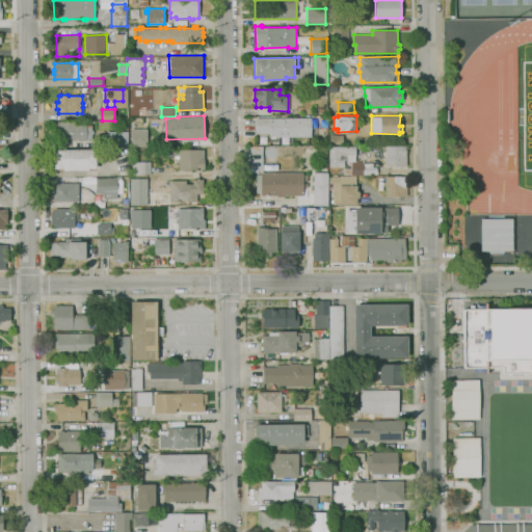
[(278,141),(270,141),(270,137),(270,133),(256,133),(256,117),(311,117),(311,137),(278,137),(278,141)]
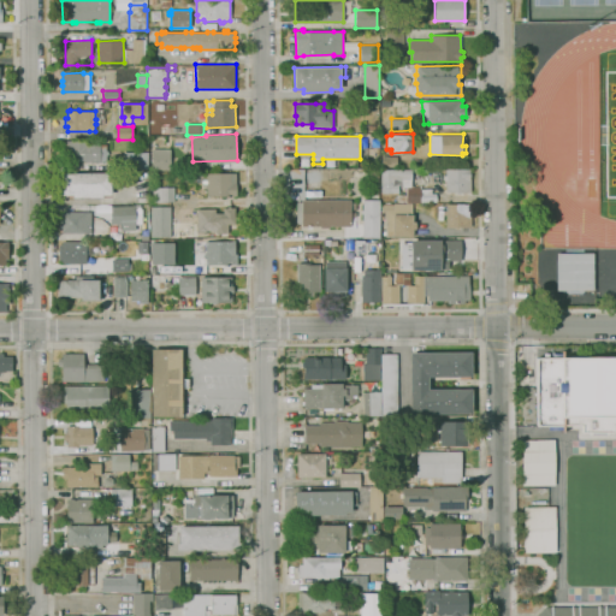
[(66,163),(65,141),(86,141),(86,144),(100,144),(106,144),(106,152),(107,152),(107,155),(106,155),(106,161),(100,161),(66,163)]
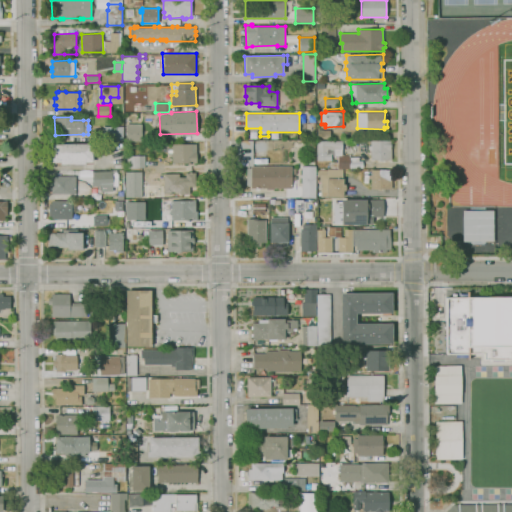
[(141,142),(138,142),(138,141),(126,141),(126,124),(142,124),(141,142)]
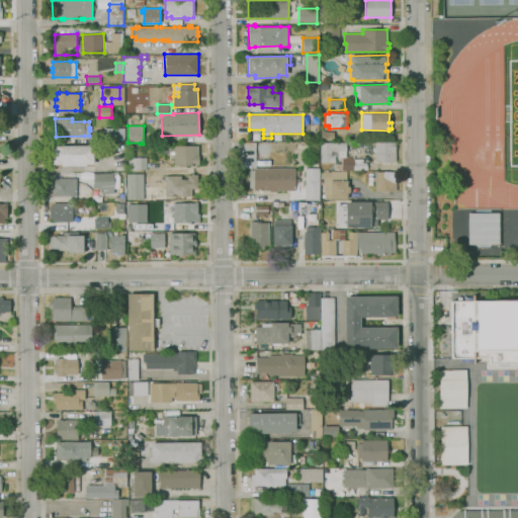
[(104,143),(104,127),(124,127),(124,142),(104,143)]
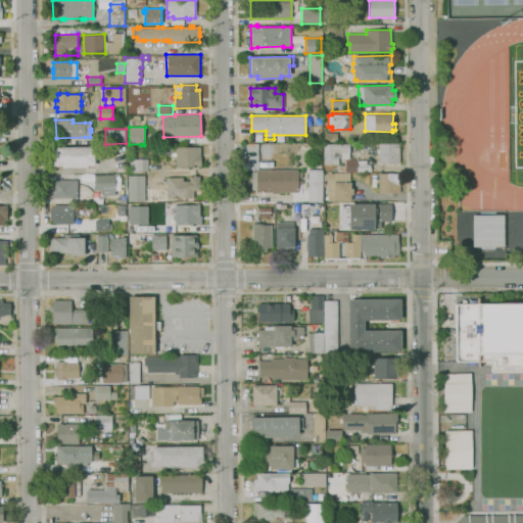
[(337,142),(327,142),(327,133),(337,133),(337,142)]
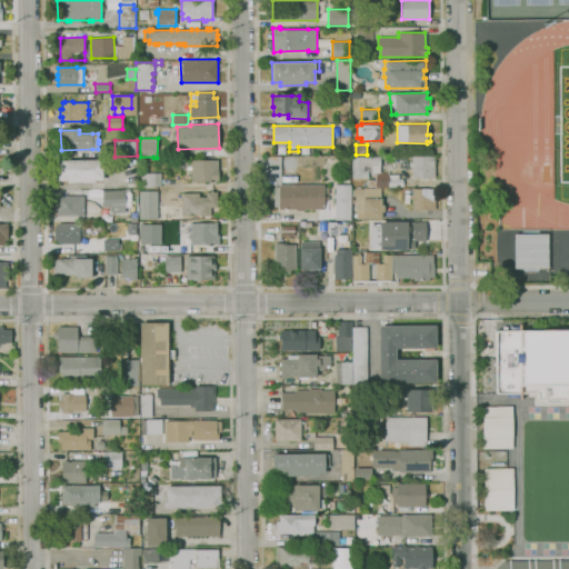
[(403,187),(375,187),(375,186),(367,186),(367,180),(376,180),(376,172),(371,172),(371,171),(368,171),(368,178),(352,178),(352,157),(362,156),(362,157),(380,157),(380,166),(380,172),(389,172),(389,175),(398,175),(398,179),(403,179),(403,187)]
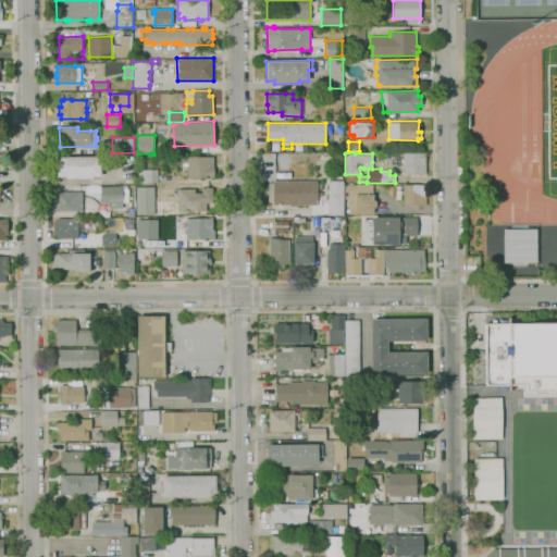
[(412,175),(412,173),(404,173),(403,163),(401,163),(401,159),(403,159),(403,152),(424,152),(424,161),(425,161),(425,173),(416,174),(417,175),(412,175)]
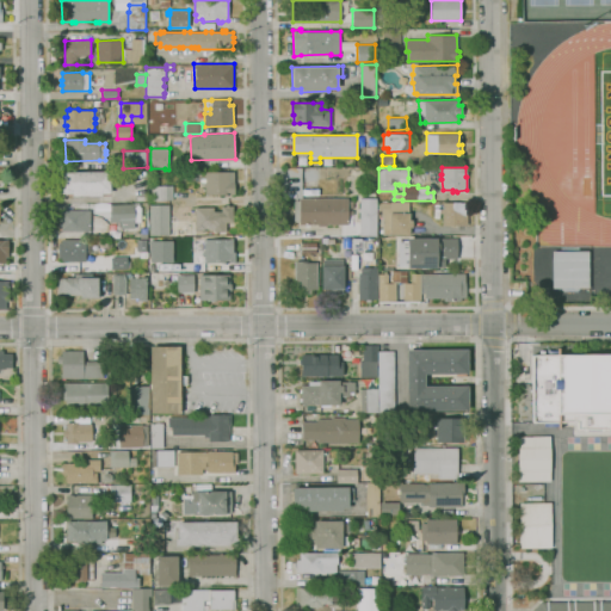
[(109,197),(105,197),(105,193),(102,193),(102,197),(72,197),(72,193),(66,193),(66,195),(62,195),(62,193),(61,193),(61,172),(110,171),(110,172),(115,172),(115,183),(110,183),(110,193),(109,193),(109,197)]
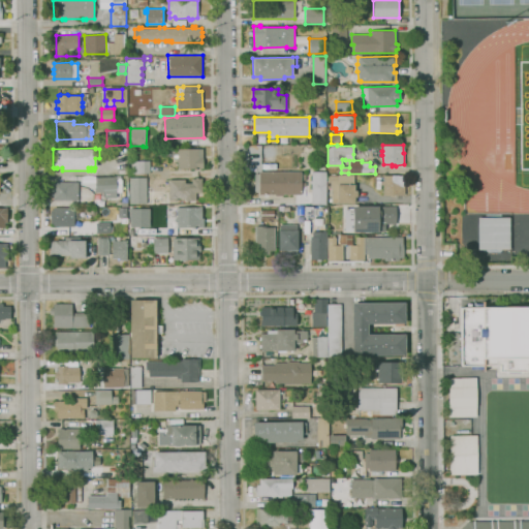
[(204,168),(178,168),(178,161),(176,161),(176,158),(178,158),(178,149),(203,149),(203,158),(204,168)]
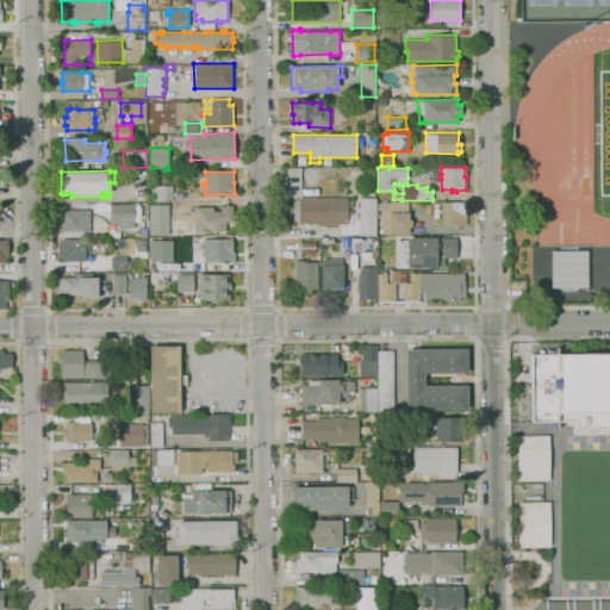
[(168,201),(168,199),(153,200),(151,186),(172,185),(173,201),(168,201)]
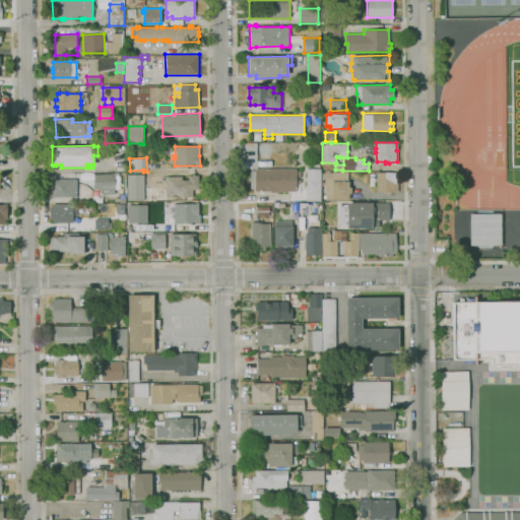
[(278,192),(270,193),(270,191),(255,191),(255,189),(250,189),(250,171),(254,171),(254,169),(296,169),(296,171),(301,171),(301,183),(297,183),(297,191),(278,191),(278,192)]
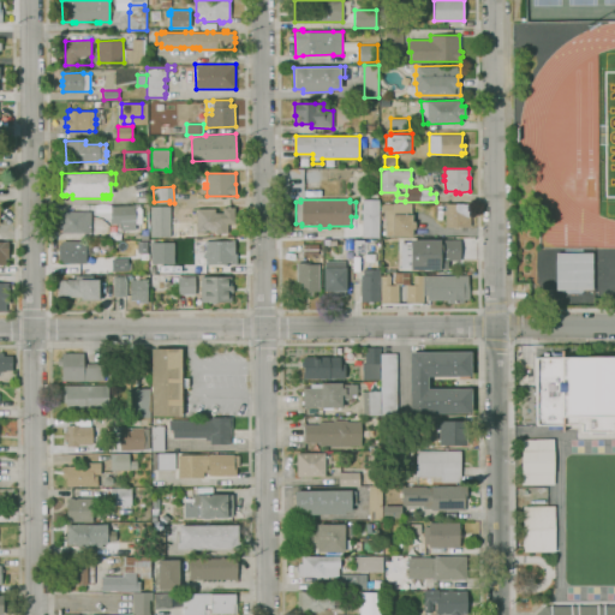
[(378,237),(362,237),(362,213),(360,213),(360,210),(363,210),(362,199),(378,199),(378,237)]
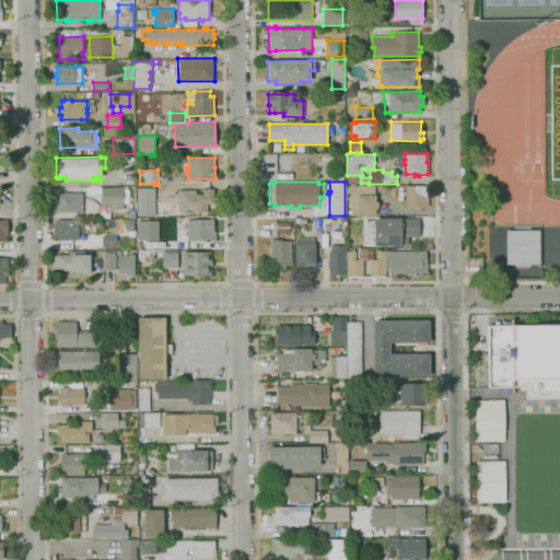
[(429,206),(406,206),(406,197),(405,197),(405,196),(404,196),(404,191),(406,191),(406,185),(428,185),(428,194),(429,194),(429,206)]
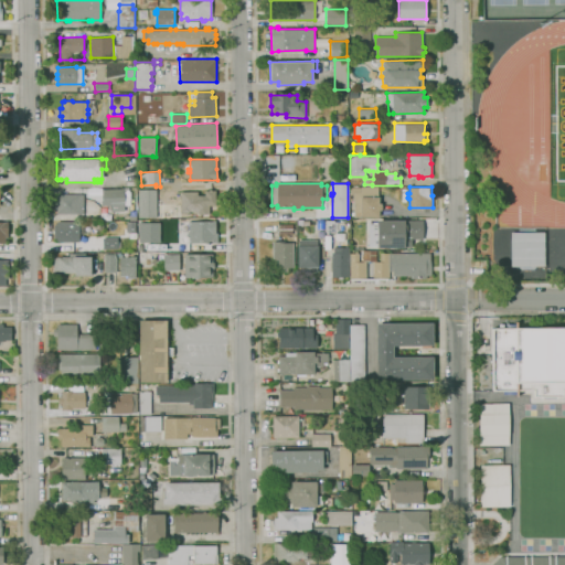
[(112,211),(112,205),(103,205),(102,189),(124,189),(125,210),(112,211)]
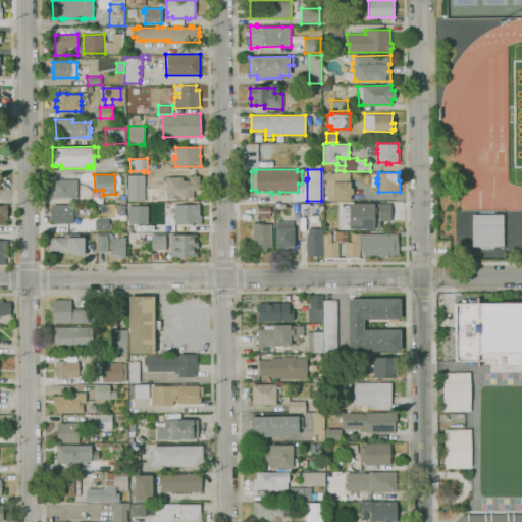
[(145,201),(127,201),(127,174),(145,174),(145,201)]
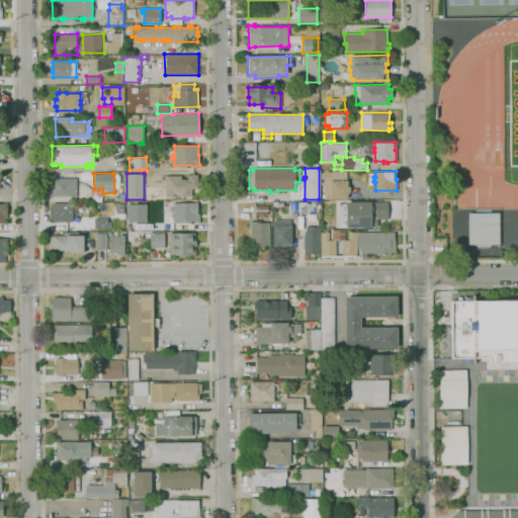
[(191,196),(182,196),(182,194),(178,194),(178,193),(174,193),(174,194),(166,194),(166,181),(164,181),(164,178),(166,178),(166,175),(181,175),(181,179),(187,179),(187,174),(197,174),(197,188),(191,188),(191,196)]
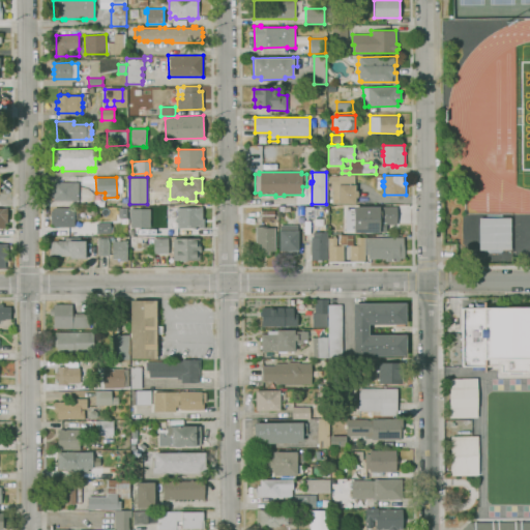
[(78,201),(53,200),(54,182),(78,182),(78,197),(78,201)]
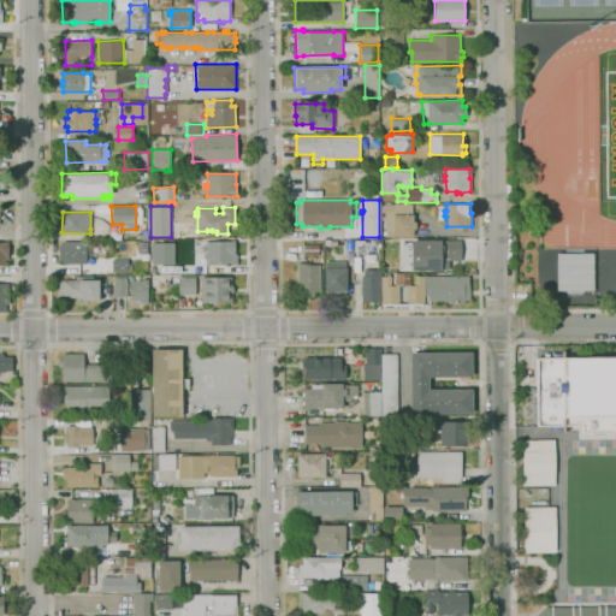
[(413,237),(392,236),(394,214),(413,214),(413,221),(415,221),(415,229),(413,229),(413,237)]
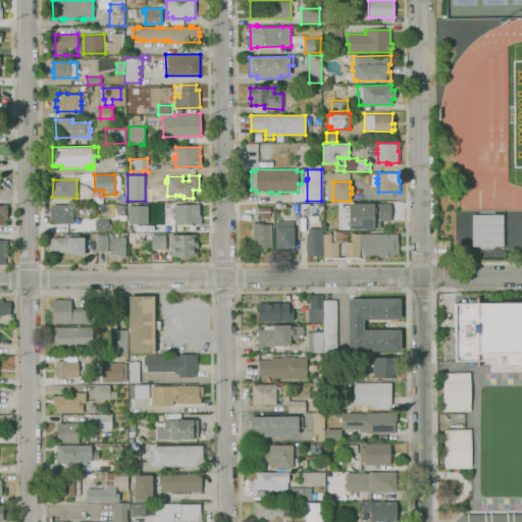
[(149,201),(149,188),(163,188),(163,201),(149,201)]
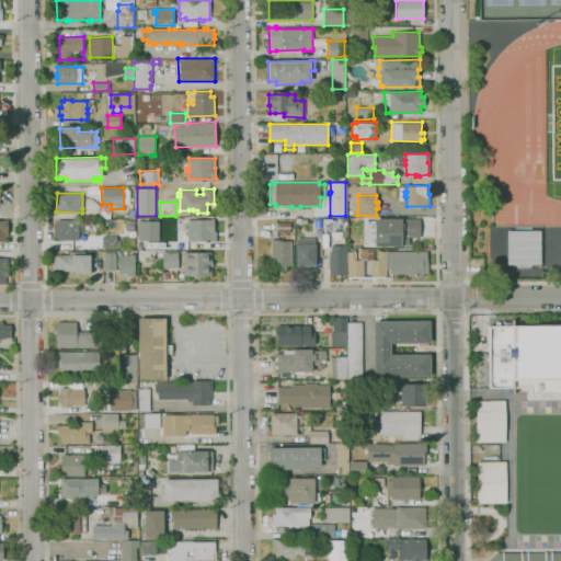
[(322,217),(332,218),(331,231),(322,231),(322,227),(322,217)]
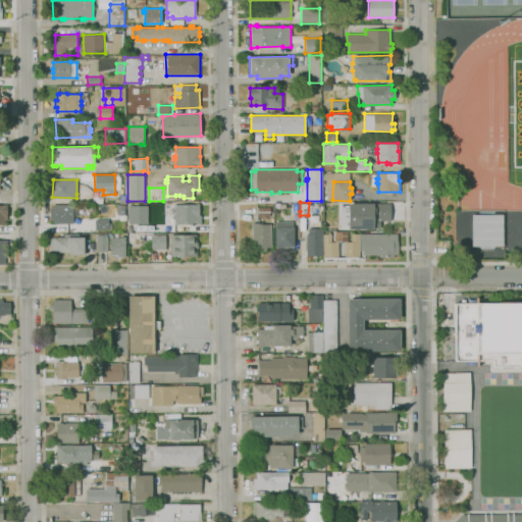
[(53,224),(53,221),(50,221),(50,207),(53,207),(53,205),(72,204),(72,209),(76,209),(76,216),(72,216),(73,223),(53,224)]
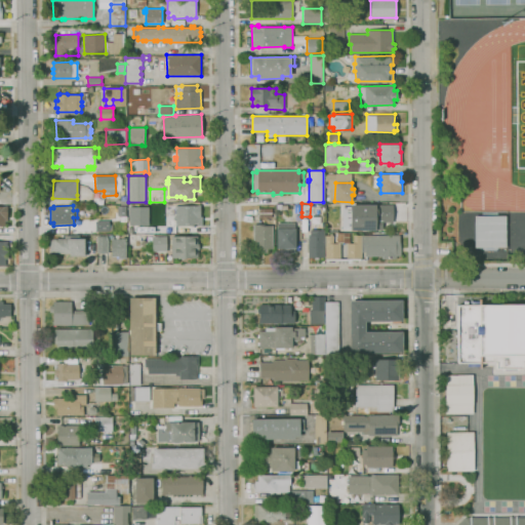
[(94,214),(89,214),(86,210),(89,205),(93,205),(96,209),(94,214)]
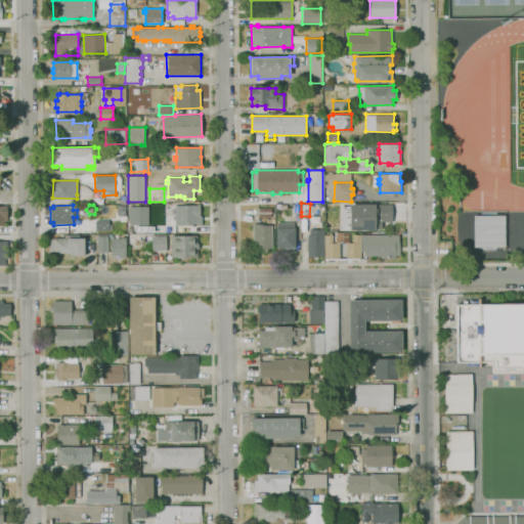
[(194,226),(191,226),(191,225),(175,225),(175,218),(173,218),(173,215),(175,215),(175,206),(200,205),(200,216),(201,216),(201,224),(194,225),(194,226)]
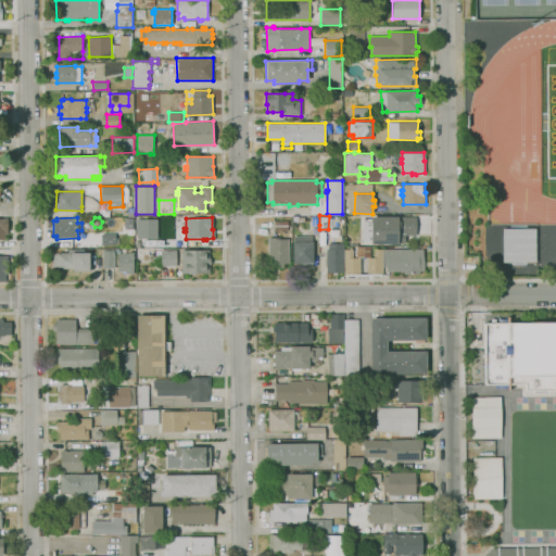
[(405,243),(370,243),(370,217),(416,217),(416,235),(405,236),(405,243)]
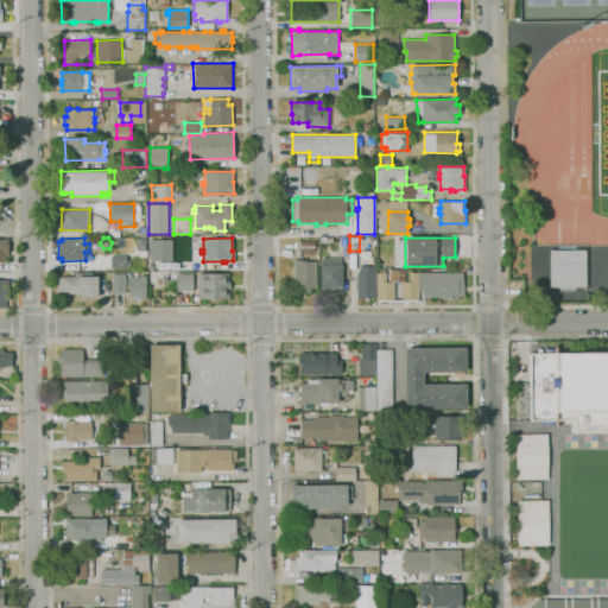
[(146,249),(135,249),(135,239),(146,239),(146,249)]
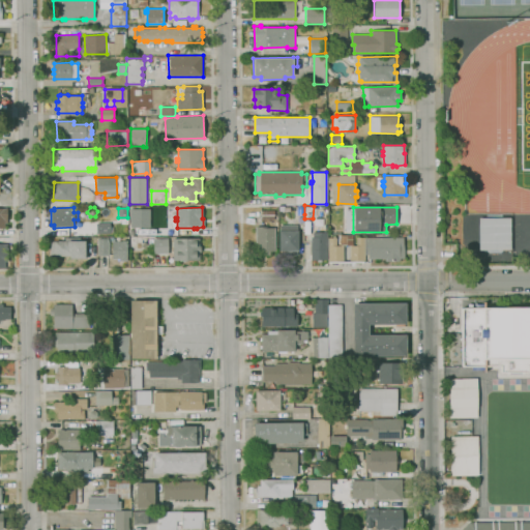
[(128,228),(148,227),(148,208),(127,208),(128,228)]
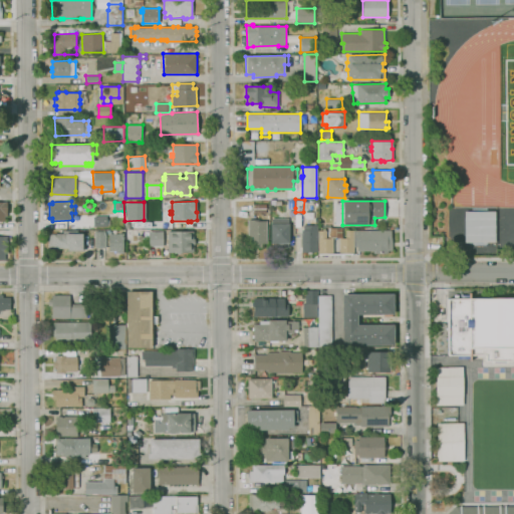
[(266,213),(253,213),(253,204),(266,204),(266,213)]
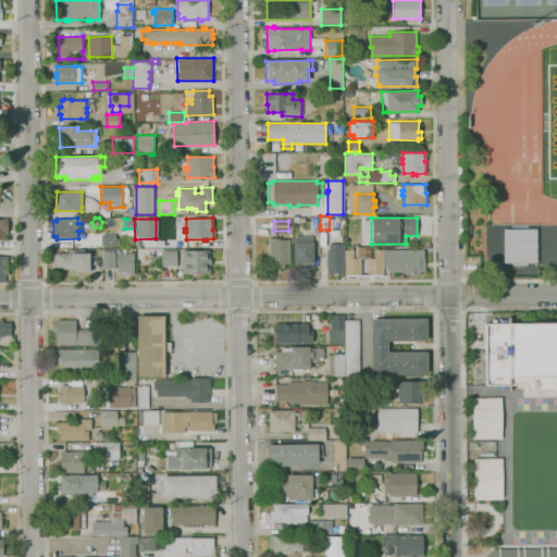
[(536,262),(504,262),(504,229),(536,229),(536,262)]
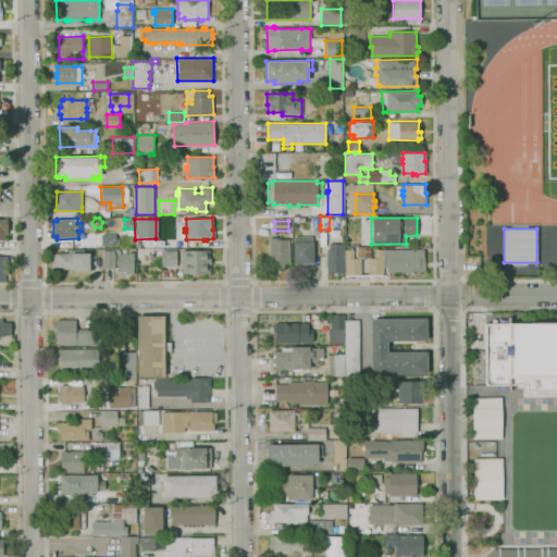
[(101,246),(101,235),(115,234),(116,245),(101,246)]
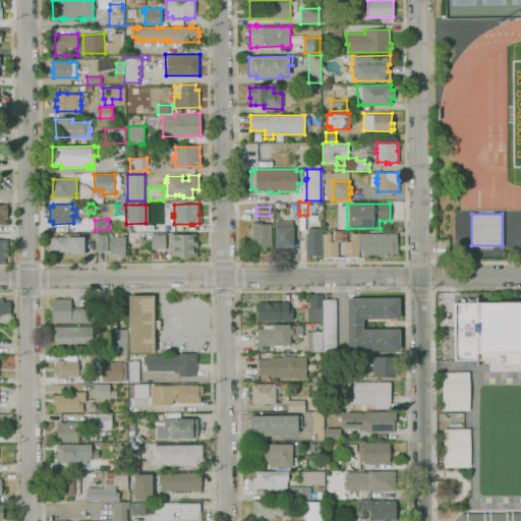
[(288,248),(284,248),(284,246),(281,246),(281,247),(278,247),(278,246),(275,246),(275,242),(274,242),(274,240),(275,240),(275,233),(274,233),(274,230),(275,230),(275,221),(292,221),(292,226),(293,226),(293,246),(290,246),(290,247),(288,247),(288,248)]
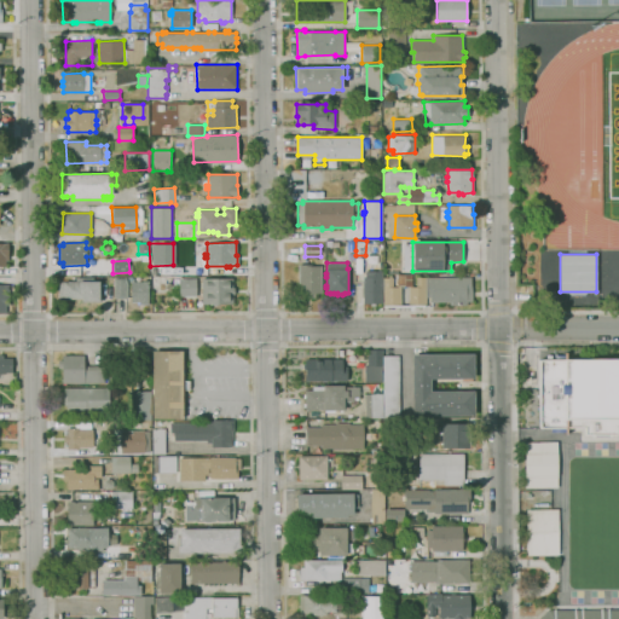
[(314,298),(299,298),(299,264),(312,264),(312,266),(322,266),(322,293),(314,294),(314,298)]
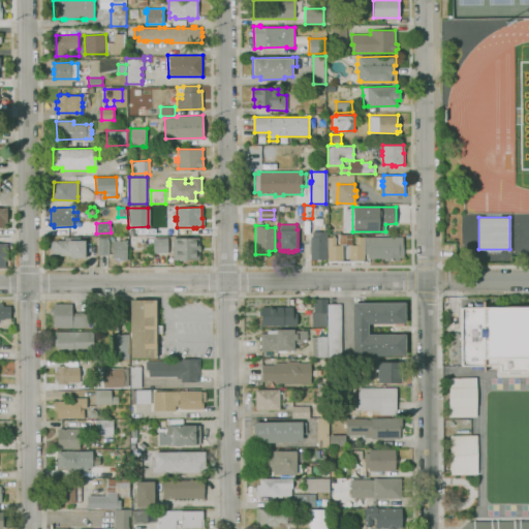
[(528,253),(528,225),(520,225),(519,253),(528,253)]
